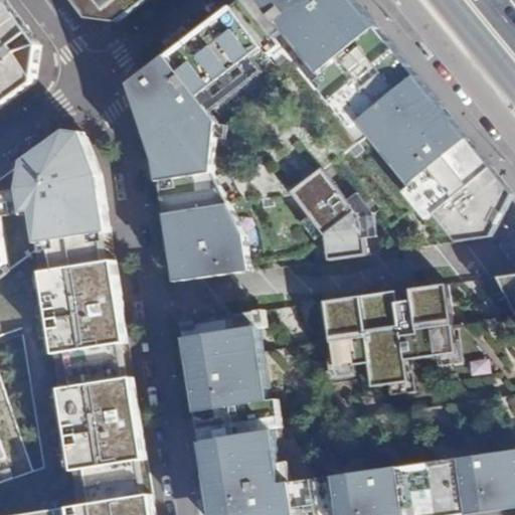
[(0,0),(0,105),(39,75),(43,33),(17,0),(0,0)]
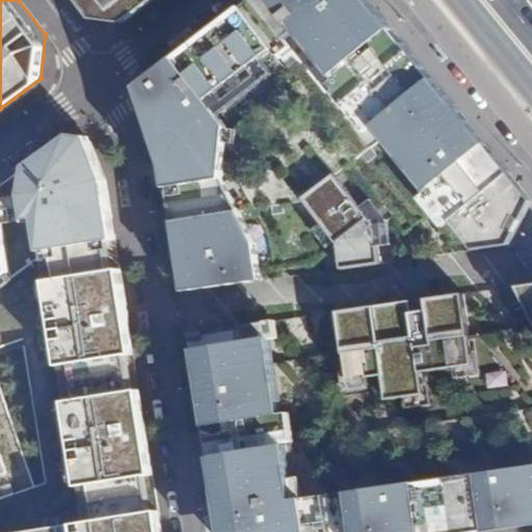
[(154,0),(71,0),(89,23),(122,26),(154,0)]
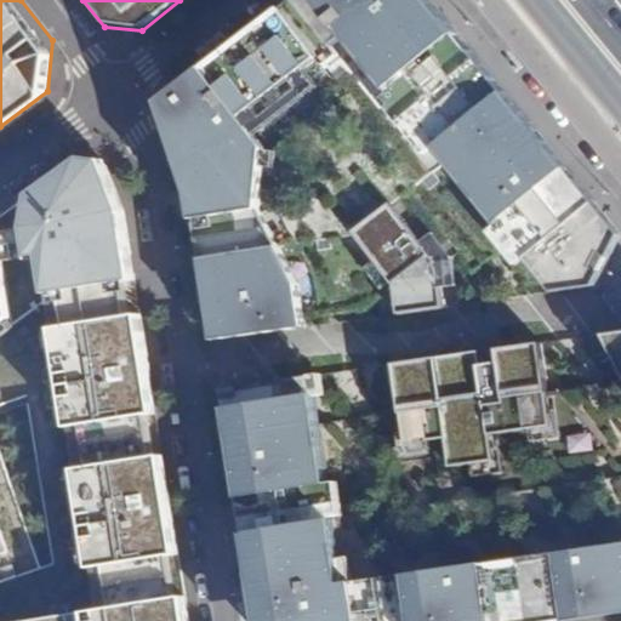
[(182,217),(197,343),(317,322),(302,255),(266,203),(286,165),(256,127),(363,55),(537,285),(610,275),(608,205),(443,0),(275,0),(141,97),(182,217)]
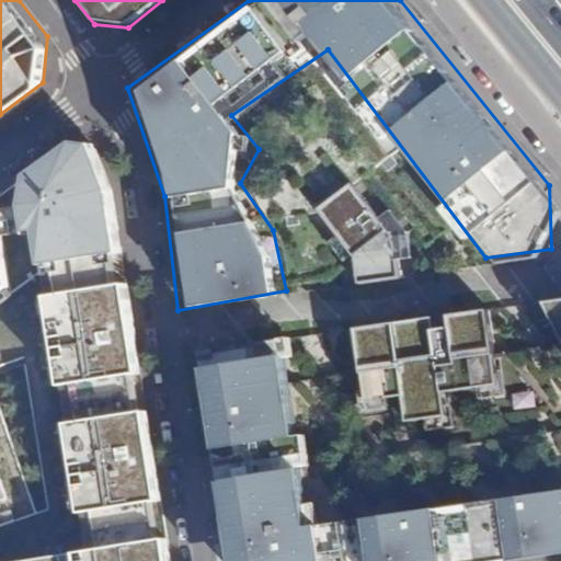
[(75,151),(0,204),(0,560),(170,560),(118,210),(98,156),(75,151)]
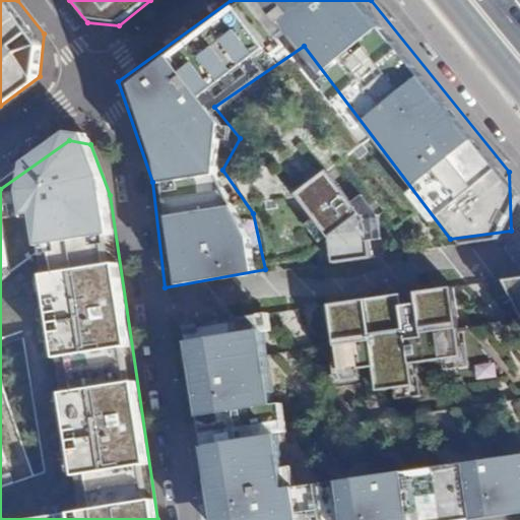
[(336,266),(370,262),(368,229),(329,183),(299,205),(330,247),(336,266)]
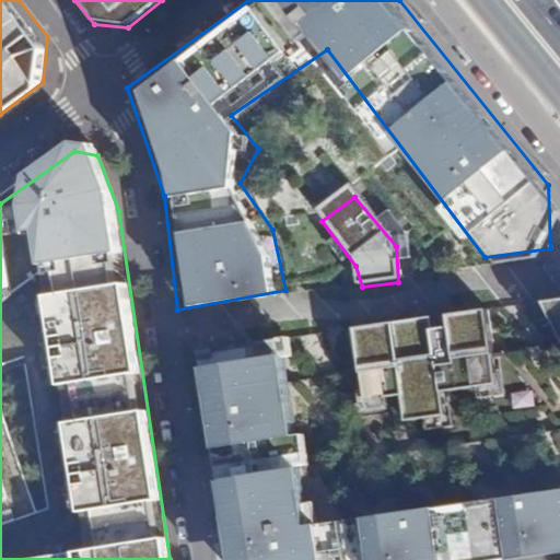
[(559,559),(559,304),(535,308),(559,350),(559,486),(317,522),(291,343),(199,357),(233,559),(559,559)]
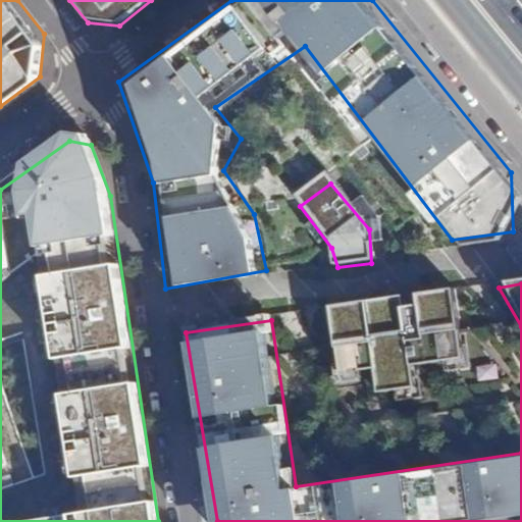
[(459,289),(330,309),(342,386),(380,380),(384,407),(421,401),(417,374),(471,366),(459,289)]
